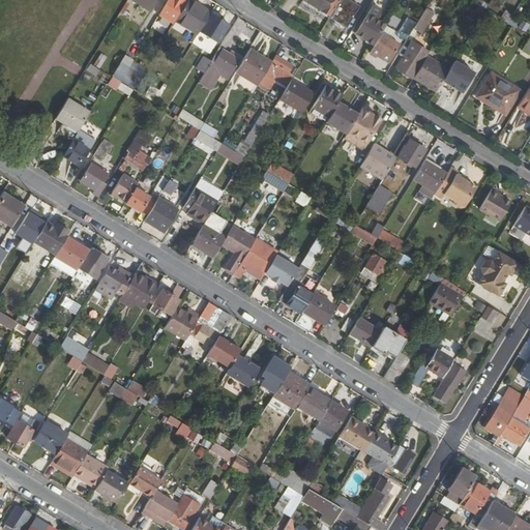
[(133,0),(133,1),(151,11),(157,0),(133,0)]
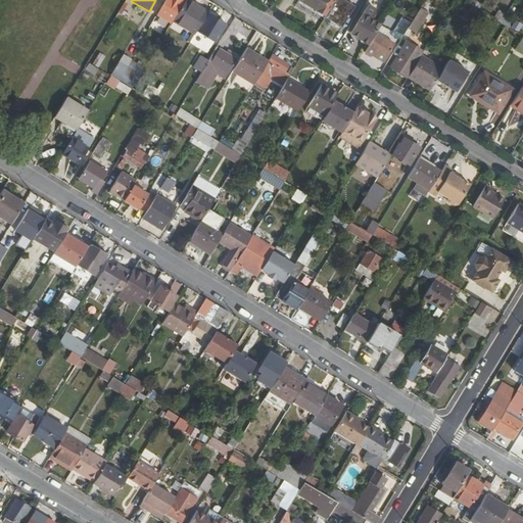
[(165,0),(157,14),(172,22),(173,20),(184,2),(180,0),(165,0)]
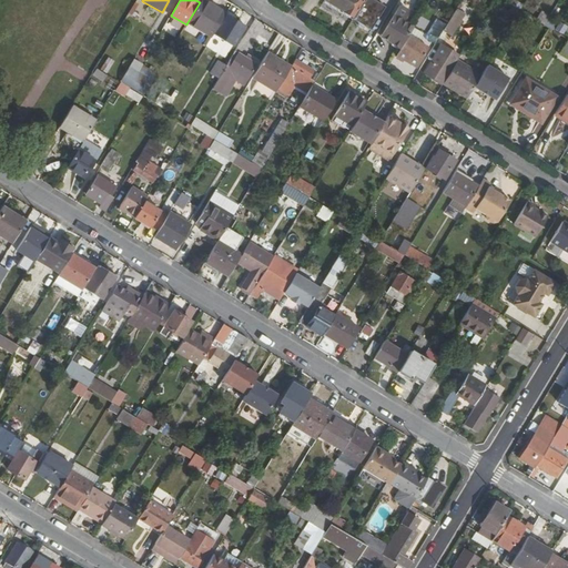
[(201,0),(200,2),(188,22),(211,37),(225,13),(214,7),(213,10),(209,8),(211,4),(202,0),(201,0)]
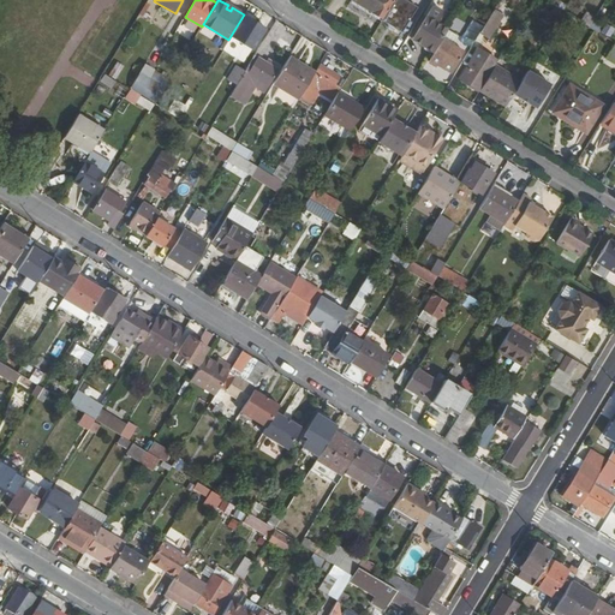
[(352,0),(381,18),(386,11),(392,0),(352,0)]
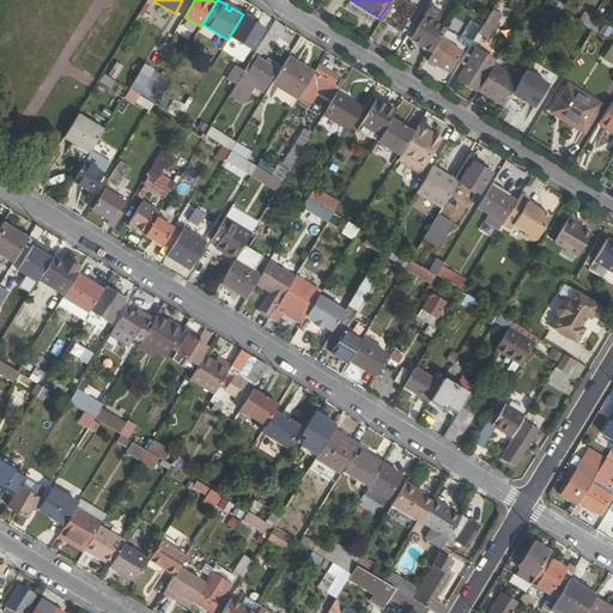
[(393,0),(390,0),(384,11),(386,12),(394,17),(401,5),(393,0)]
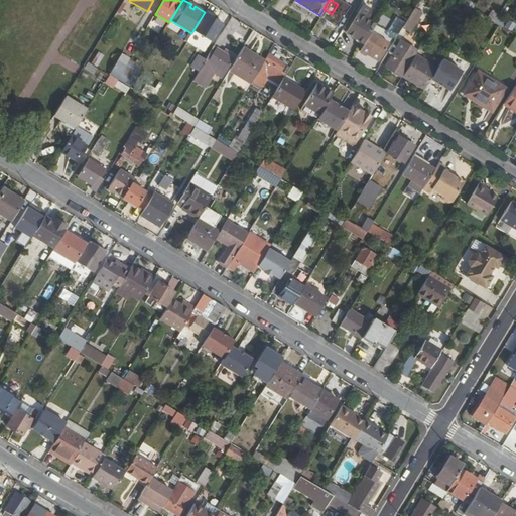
[(380,12),(383,6),(377,3),(373,10),(377,13),(378,11),(380,12)]
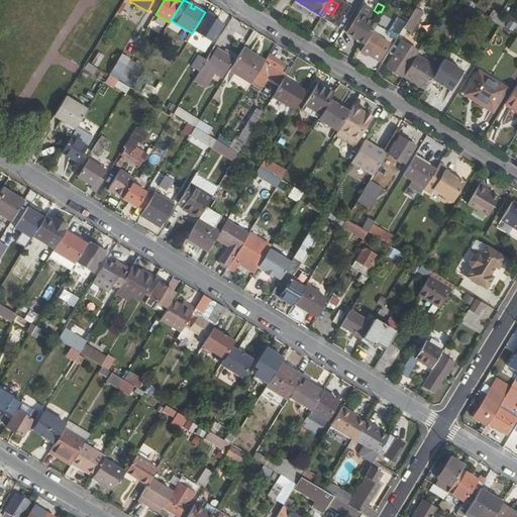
[(345,5),(342,10),(350,15),(353,10),(345,5)]
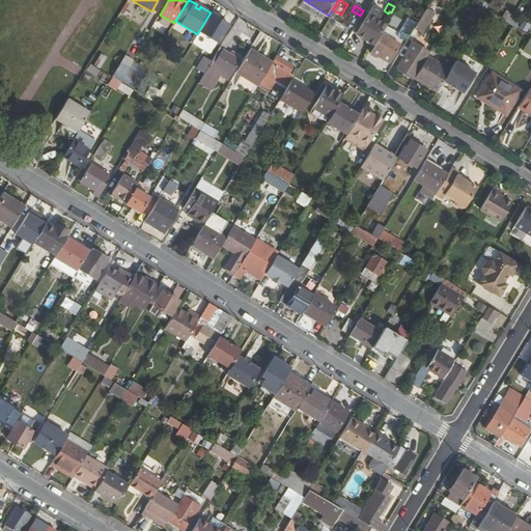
[(364,19),(355,33),(372,44),(382,29),(371,23),(378,14),(369,8),(364,19)]
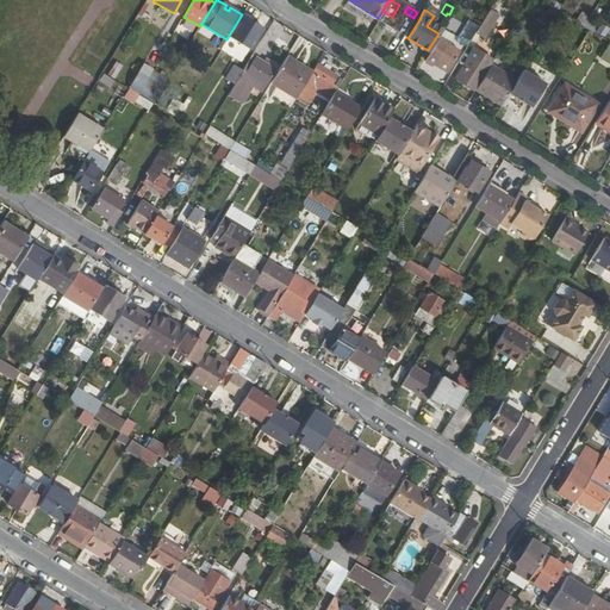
[(487,11),(479,25),(475,31),(484,36),(496,16),(487,11)]
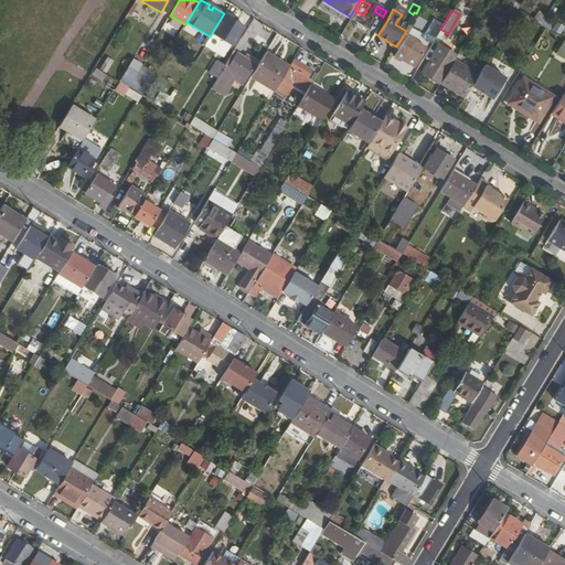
[(347,25),(366,38),(375,23),(363,16),(355,11),(347,25)]
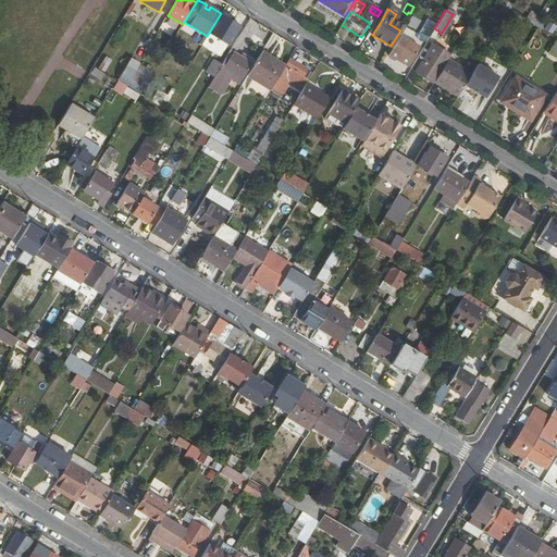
[(529,11),(525,21),(543,27),(546,17),(529,11)]
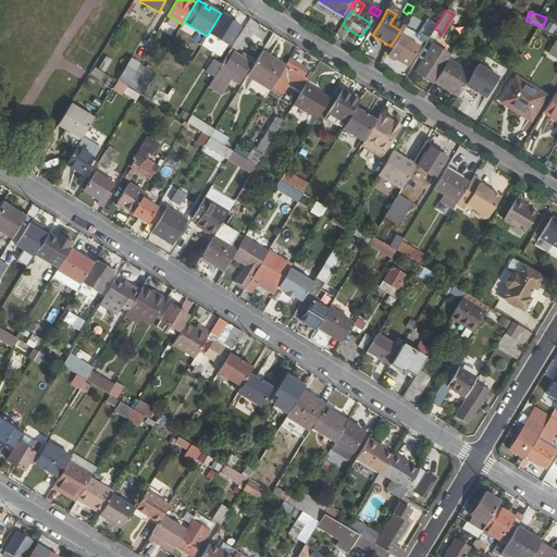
[(222,14),(209,37),(213,39),(214,37),(221,40),(227,45),(239,24),(222,14)]
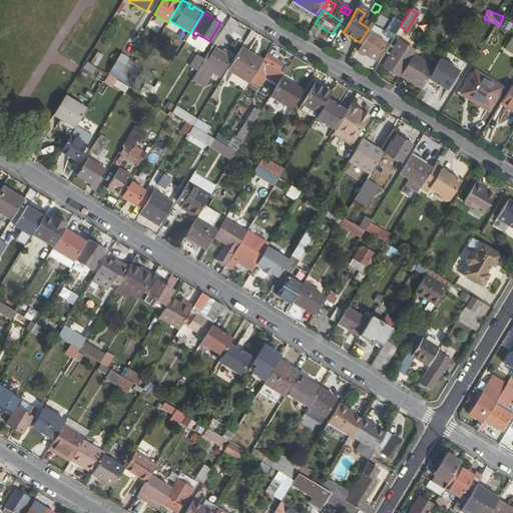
[(392,16),(382,33),(392,39),(400,26),(403,21),(392,16)]
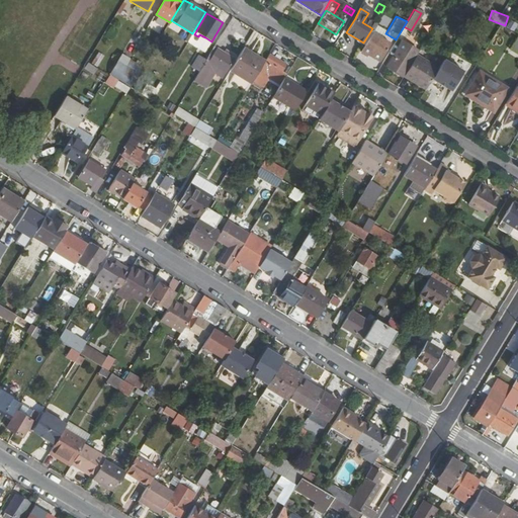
[(514,31),(517,24),(517,23),(510,19),(506,26),(514,31)]
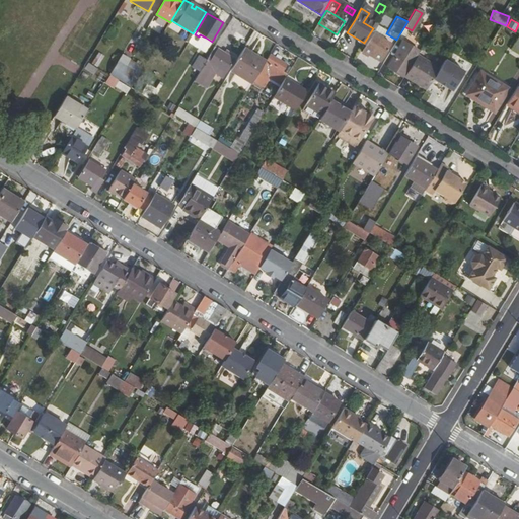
[(370,36),(380,42),(383,33),(375,28),(370,36)]
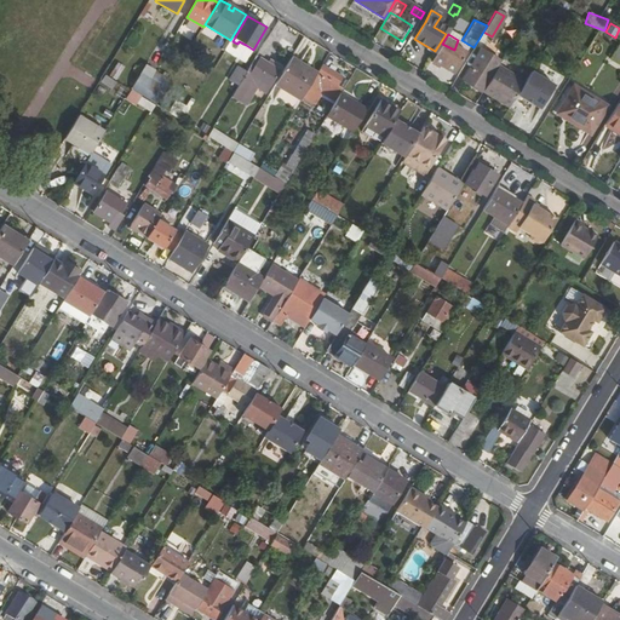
[(237,44),(235,47),(242,51),(246,45),(239,41),(237,44)]
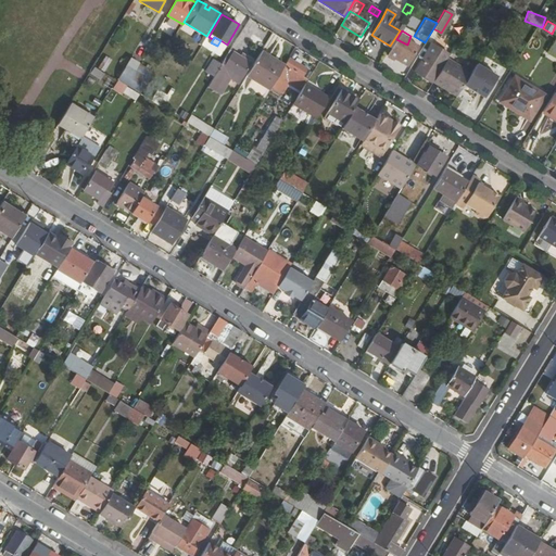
[(555,39),(554,38),(546,50),(555,57),(555,72),(555,73),(555,39)]
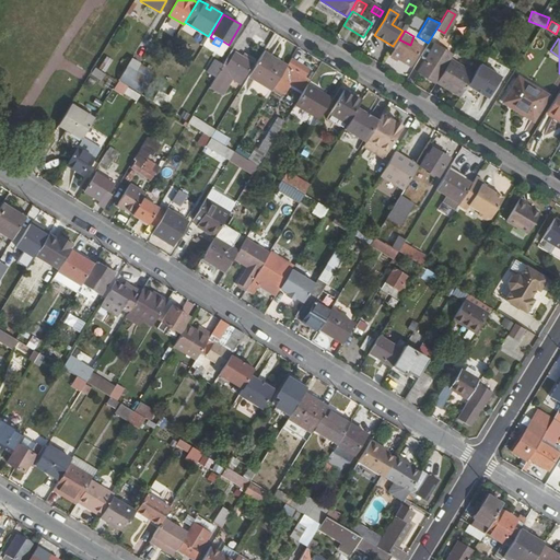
[(399,39),(391,55),(409,67),(418,50),(399,39)]
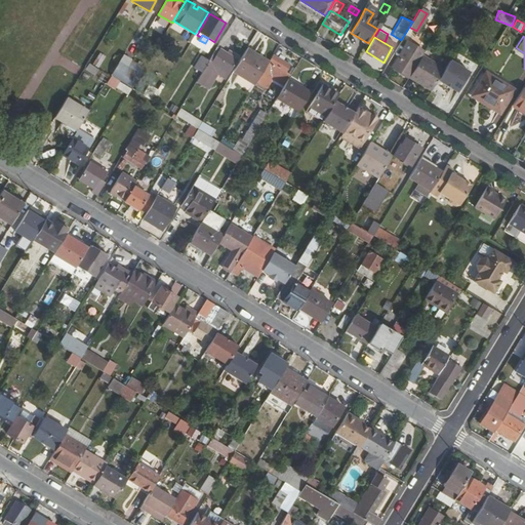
[(409,42),(407,47),(413,51),(416,46),(409,42)]
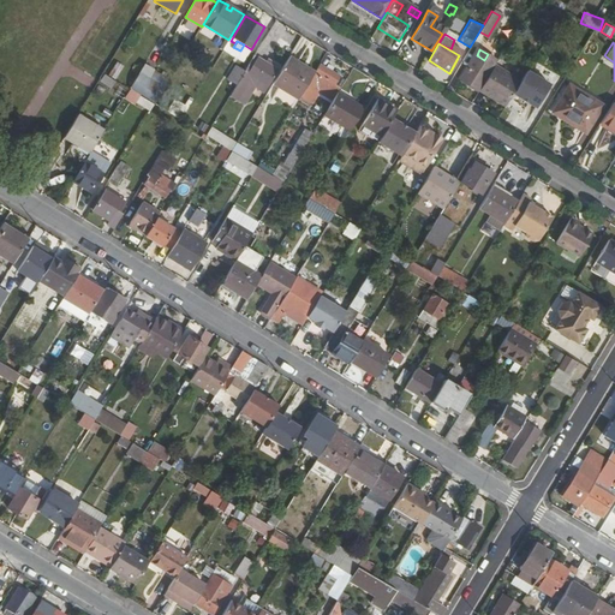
[(466,67),(460,79),(478,90),(479,90),(491,70),(497,60),(488,54),(484,60),(477,55),(469,69),(466,67)]
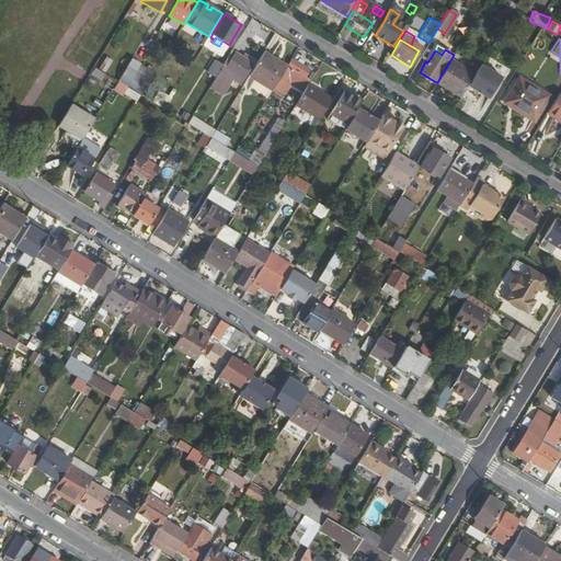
[(262,53),(248,77),(272,91),(287,66),(279,61),(278,63),(262,53)]
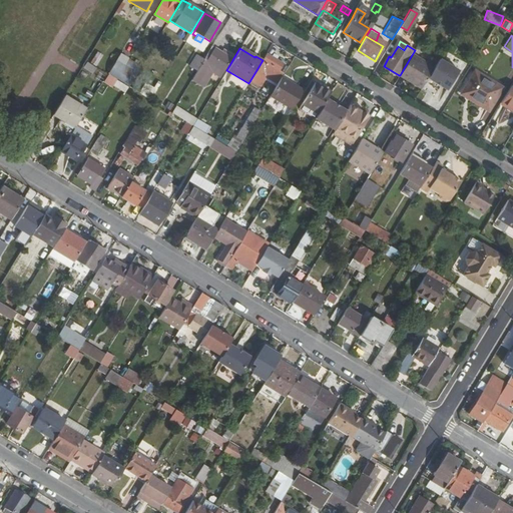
[(203,60),(223,72),(230,59),(214,49),(210,55),(207,53),(203,60)]
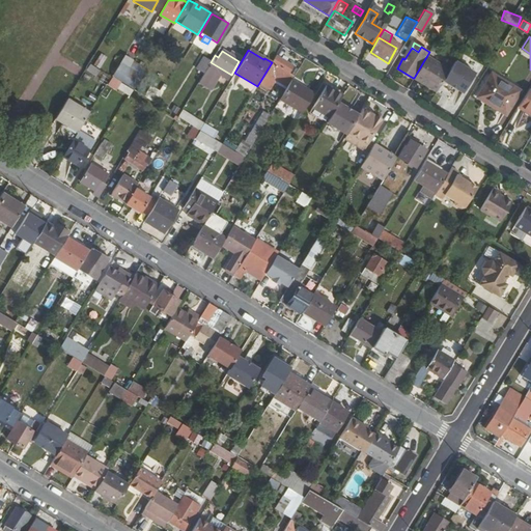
[(101,52),(93,63),(100,67),(108,57),(101,52)]
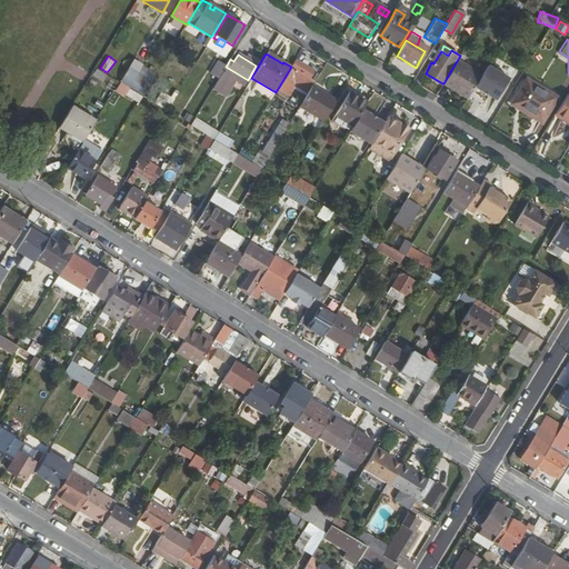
[(133,60),(120,81),(145,96),(157,75),(133,60)]
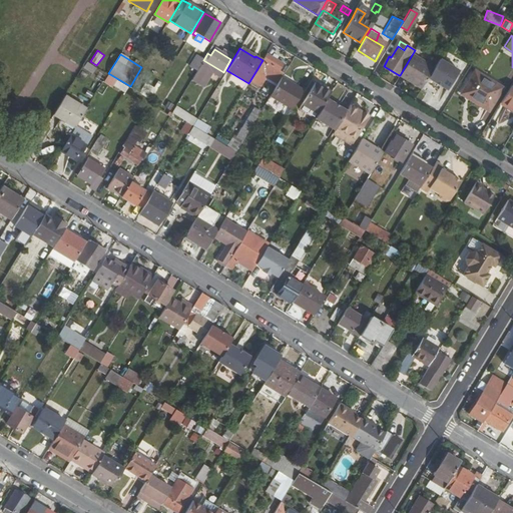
[(268,54),(258,72),(277,83),(281,77),(282,76),(277,73),(283,63),(268,54)]
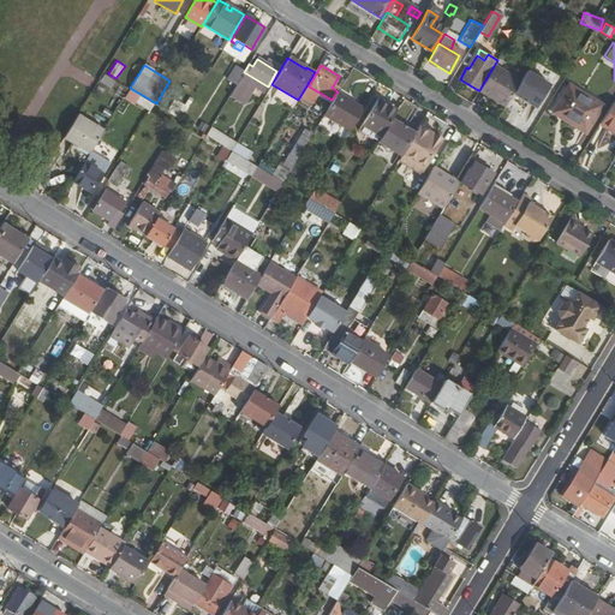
[(236,67),(227,82),(236,87),(244,72),(236,67)]
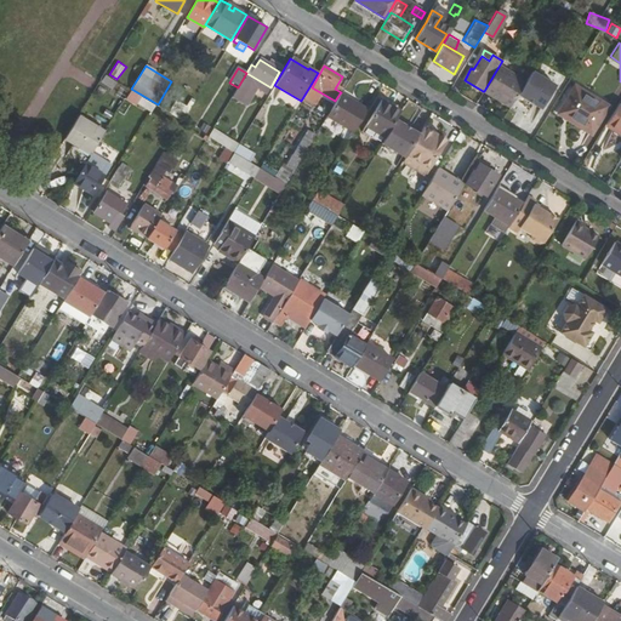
[(496,70),(484,91),(510,107),(525,81),(507,70),(505,75),(496,70)]
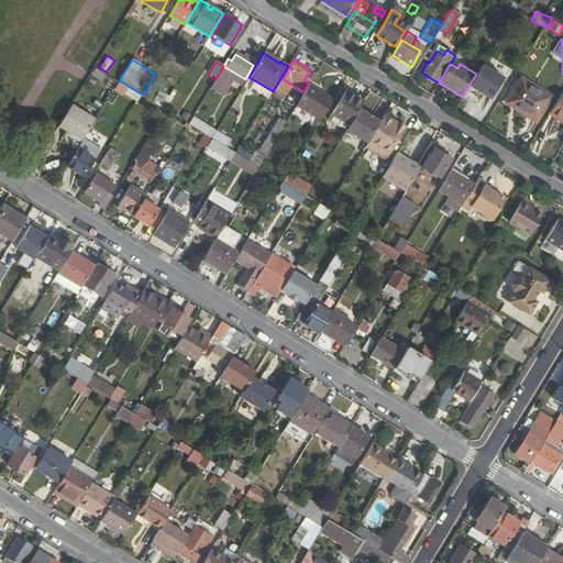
[(485,65),(472,86),(493,99),(506,77),(485,65)]
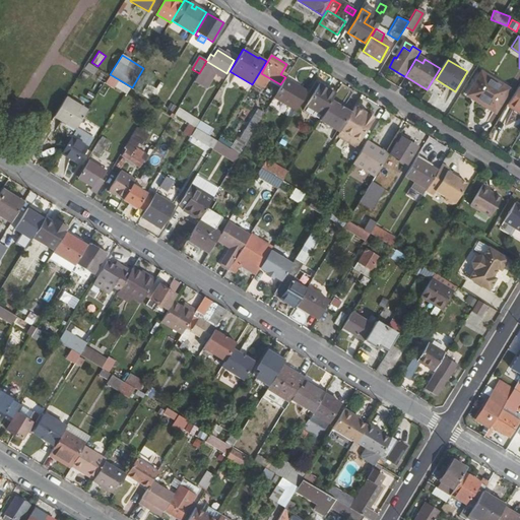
[(88,62),(84,69),(93,74),(96,67),(88,62)]
